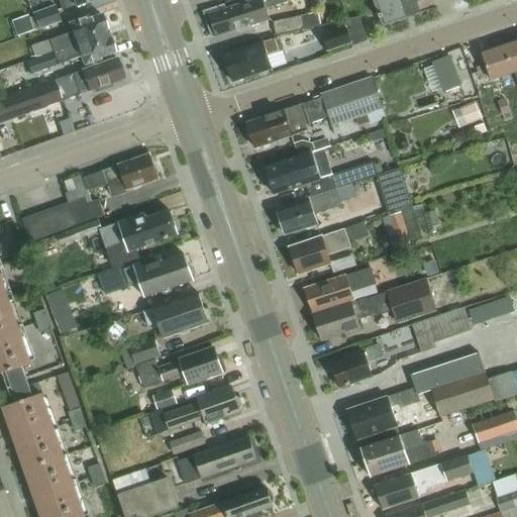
[(58,0),(62,11),(74,7),(75,8),(96,0),(95,0),(58,0)]
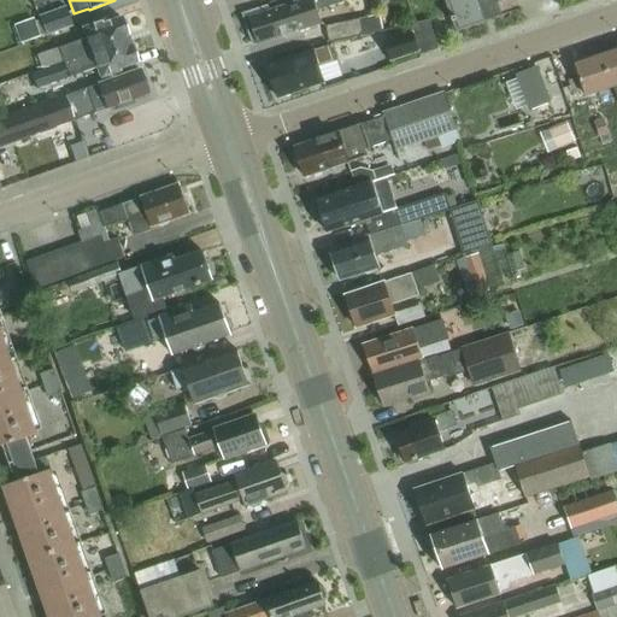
[(268,4),(248,10),(251,17),(246,19),(254,46),(281,36),(286,39),(292,36),(294,33),(322,23),(317,11),(345,1),(344,0),(293,0),(295,4),(270,11),(268,4)]
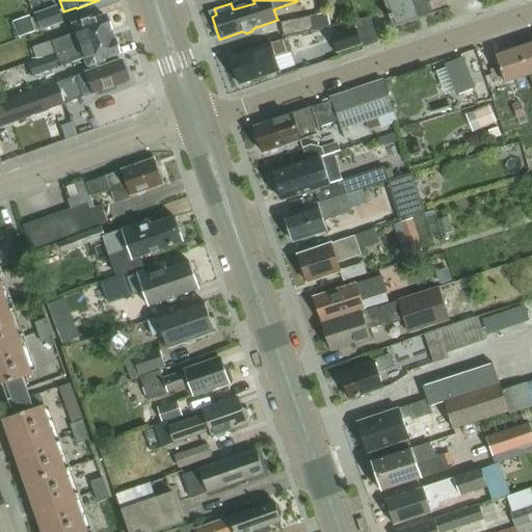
[(415,7),(434,0),(383,0),(394,27),(419,18),(415,7)]
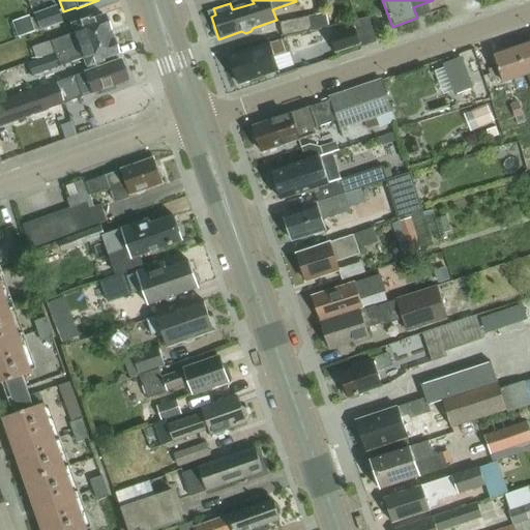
[(55,5),(32,13),(33,18),(28,19),(27,16),(10,22),(16,37),(38,30),(39,31),(62,23),(55,5)]
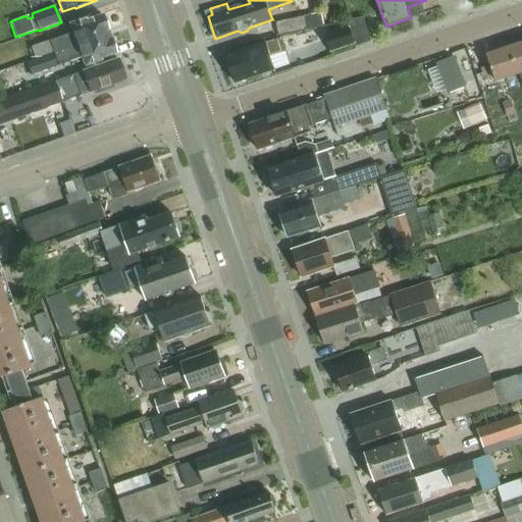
[(284,34),(323,25),(321,12),(276,22),(279,35),(284,34)]
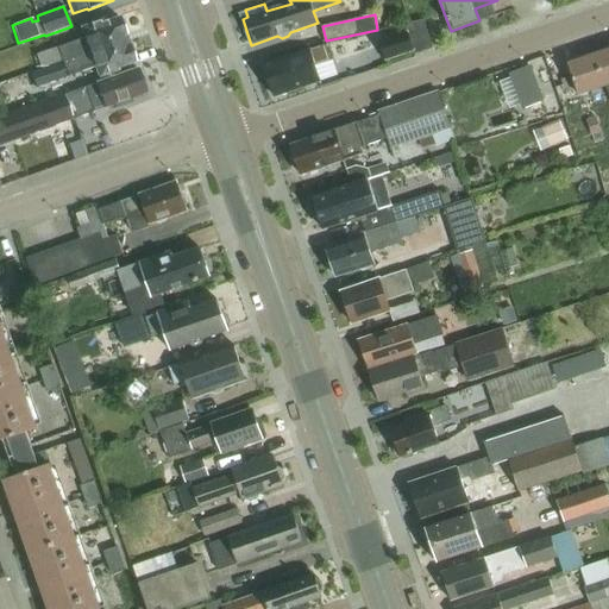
[(62,61),(126,39),(124,31),(125,27),(123,22),(119,20),(119,18),(100,24),(100,22),(81,27),(85,38),(57,48),(33,56),(38,69),(62,61)]
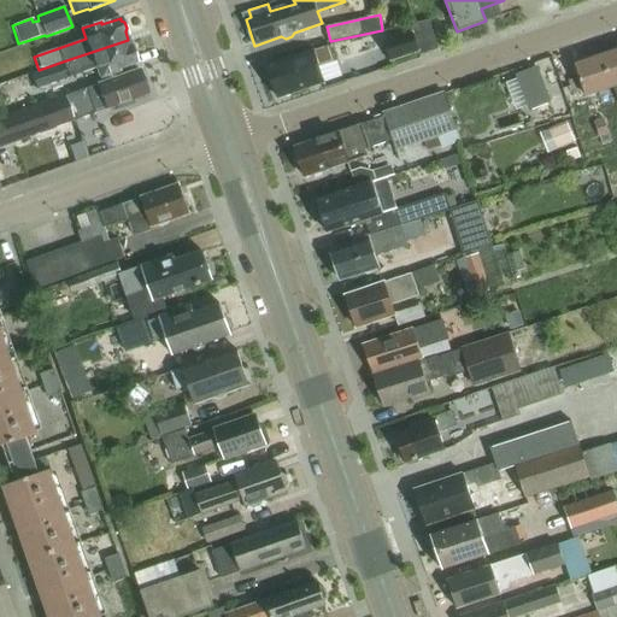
[(419,52),(419,53),(438,47),(428,18),(411,24),(412,31),(419,52)]
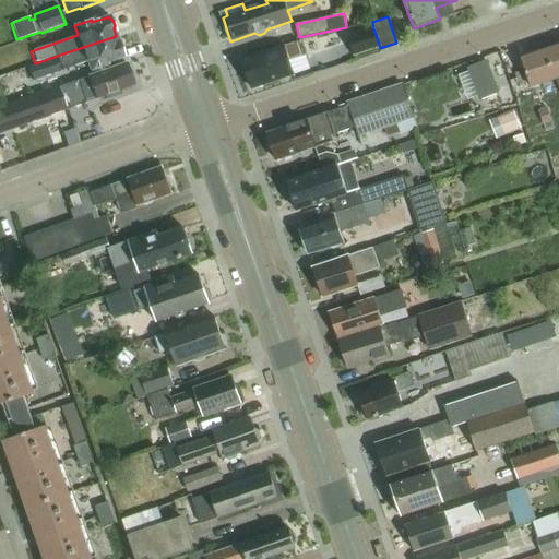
[(347,37),(354,56),(380,47),(373,28),(347,37)]
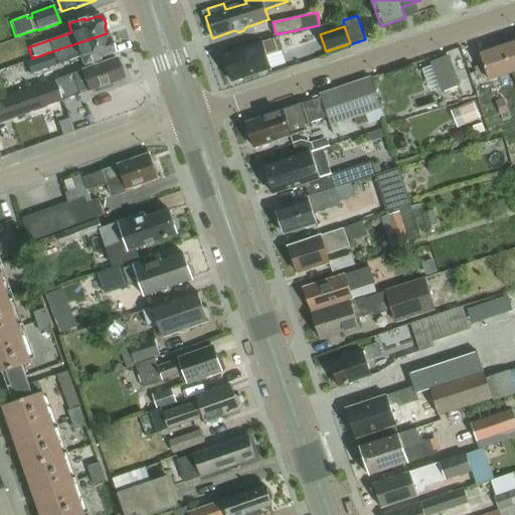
[(113,49),(114,46),(113,42),(110,40),(107,33),(52,51),(32,58),(24,61),(28,74),(56,64),(79,56),(83,65),(100,59),(99,57),(114,52),(113,49)]
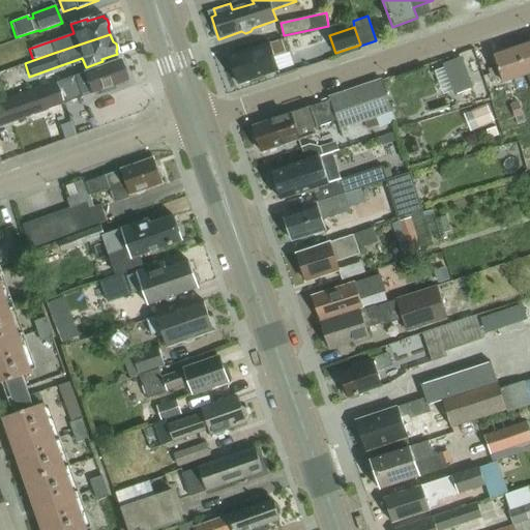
[(276,57),(287,54),(283,39),(230,57),(238,84),(282,70),(276,57)]
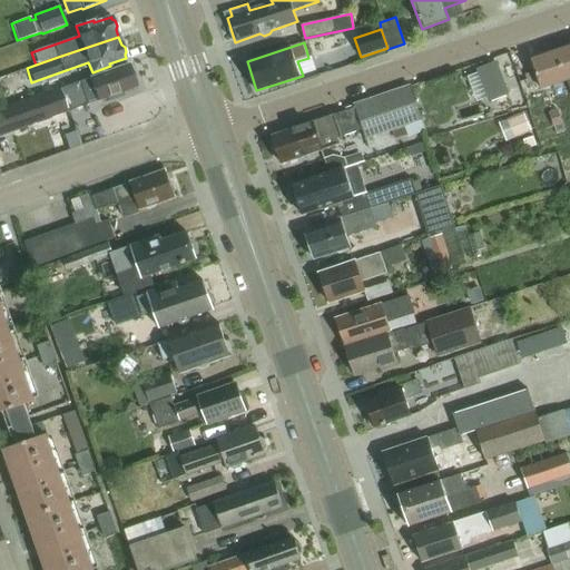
[(567,81),(569,79),(569,47),(557,52),(567,81)]
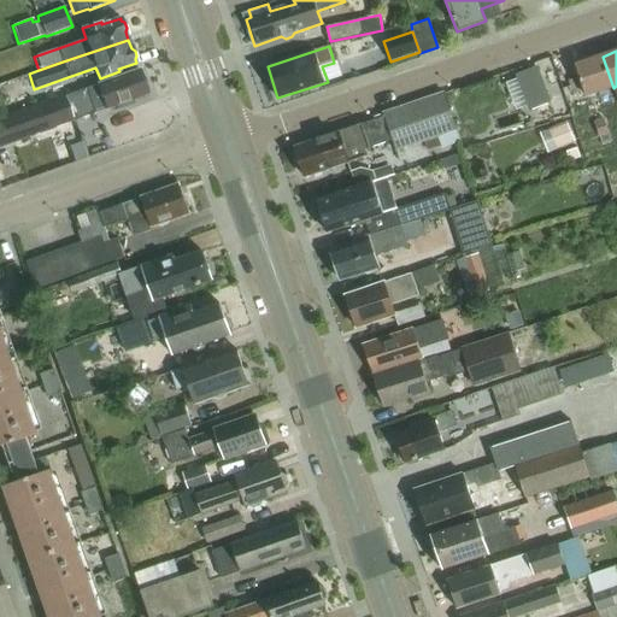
[(576,65),(583,88),(586,97),(613,88),(603,57),(576,65)]
